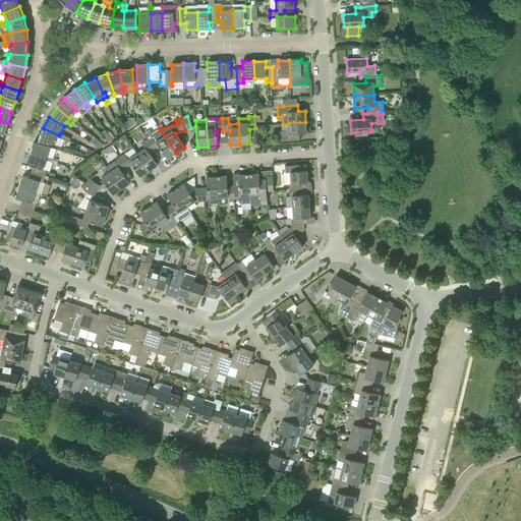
[(281,141),(287,141),(300,140),(299,134),(306,133),(305,122),(289,123),(289,131),(281,131),(281,141)]
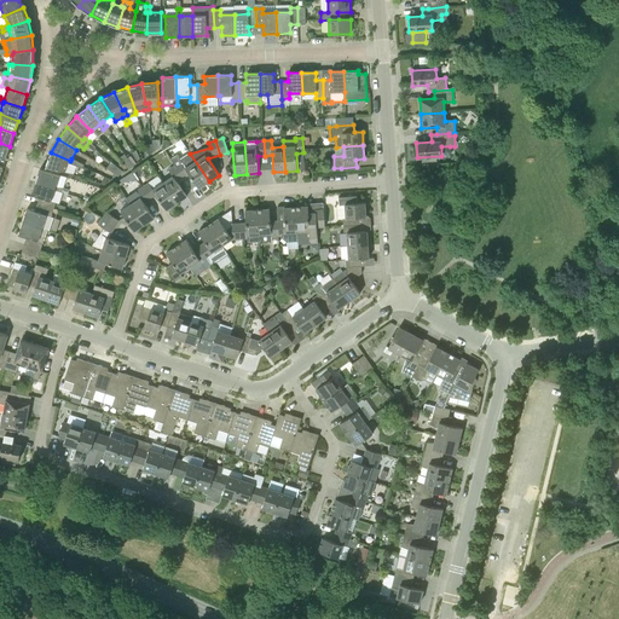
[(73,174),(76,166),(75,166),(77,161),(71,158),(70,161),(51,152),(46,166),(65,173),(73,174)]
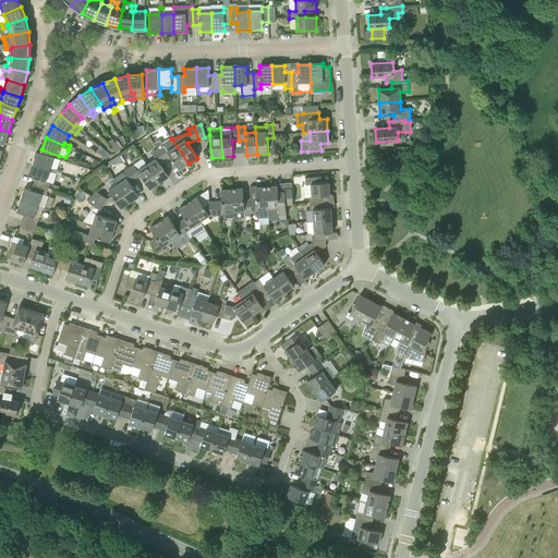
[(117,152),(121,149),(113,138),(109,142),(117,152)]
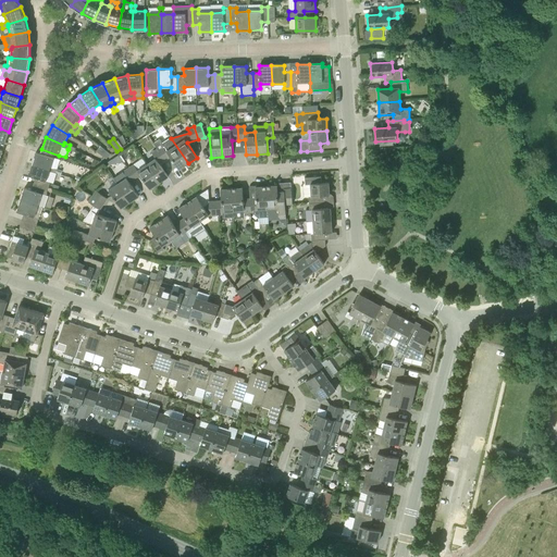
[(178,170),(188,163),(171,138),(162,145),(160,140),(155,144),(158,149),(165,160),(170,157),(178,170)]
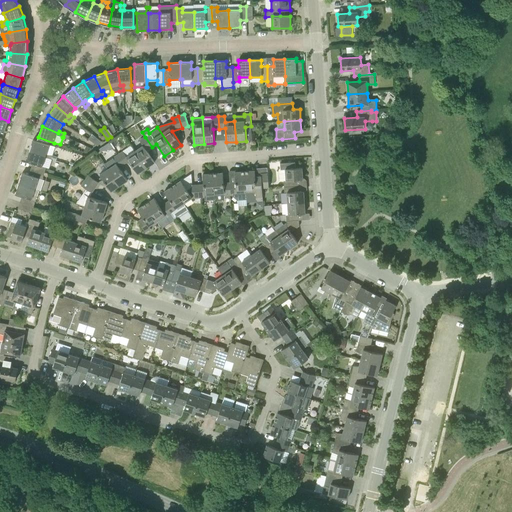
[(89,139),(98,145),(102,142),(92,134),(89,139)]
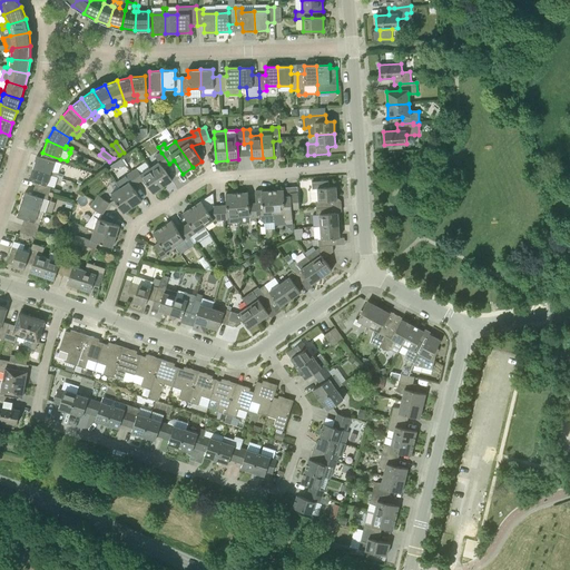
[(150,168),(163,187),(172,182),(164,168),(169,164),(161,153),(155,156),(159,163),(150,168)]
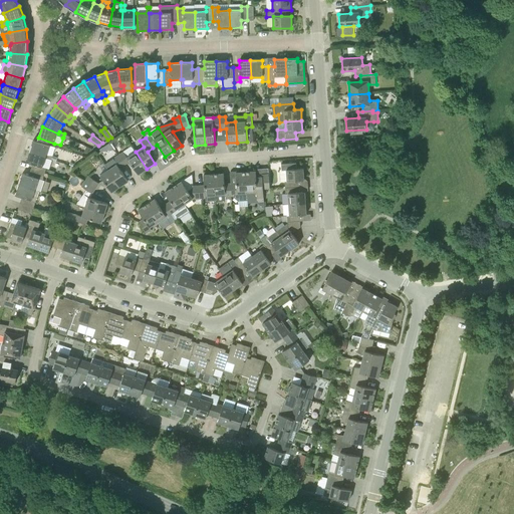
[(29,151),(52,158),(52,157),(46,155),(49,146),(33,140),(29,151)]
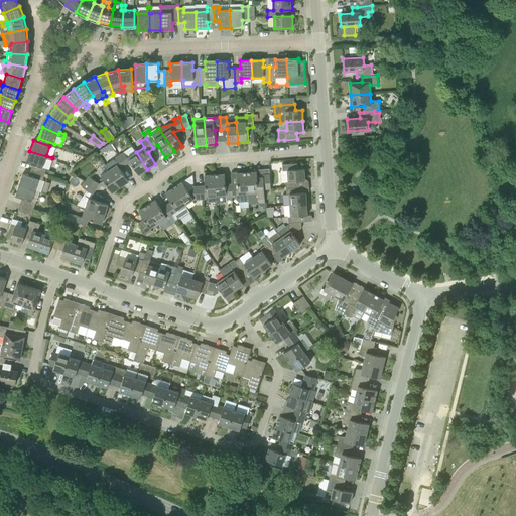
[(30,170),(44,175),(46,169),(42,167),(45,158),(51,160),(52,158),(29,151),(26,162),(32,164),(30,170)]
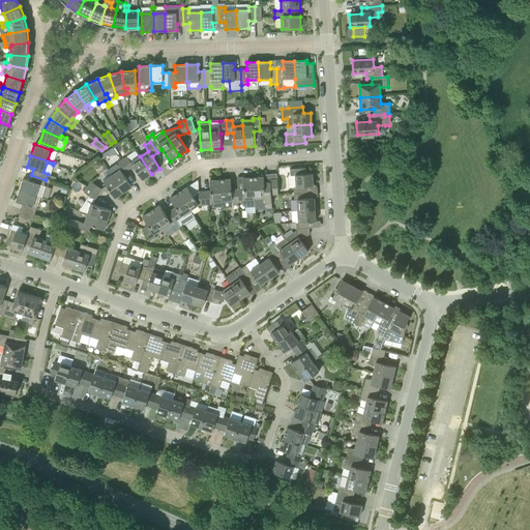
[(143,180),(151,174),(140,156),(131,163),(127,156),(122,160),(129,171),(135,168),(143,180)]
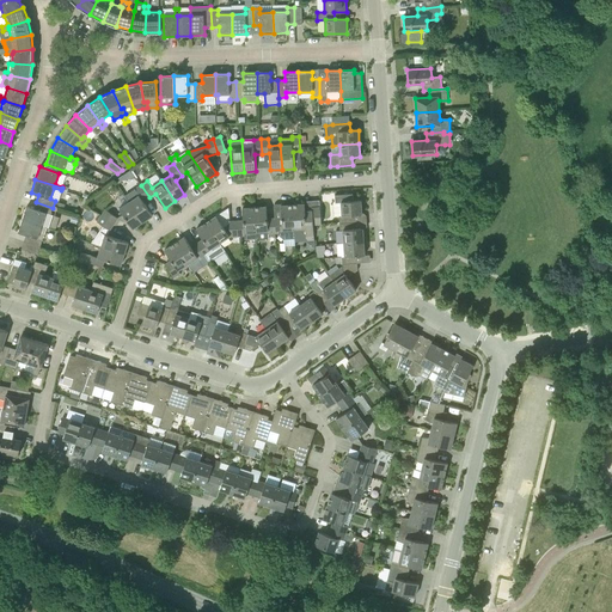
[(129,202),(142,222),(153,215),(144,201),(150,197),(141,185),(135,189),(139,195),(129,202)]
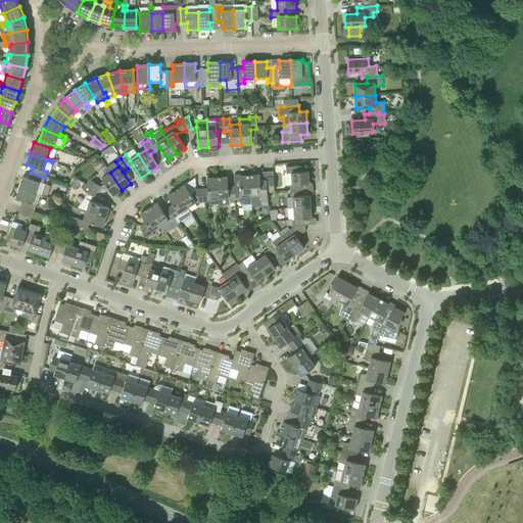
[(290,191),(302,190),(302,184),(310,183),(308,172),(301,172),(301,165),(286,167),(286,173),(291,173),(292,184),(289,184),(290,191)]
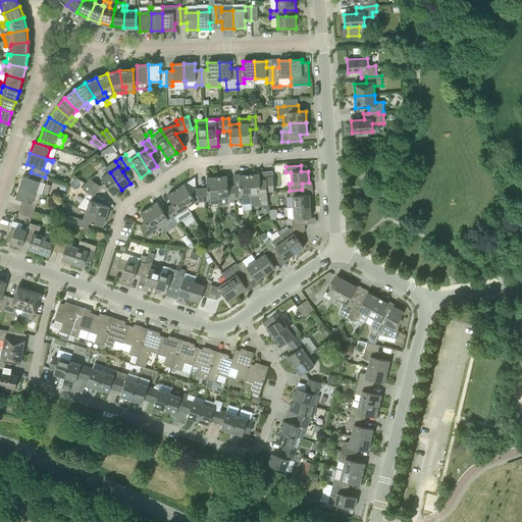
[(19,187),(40,194),(42,194),(46,184),(44,183),(45,177),(31,172),(30,178),(22,176),(19,187)]
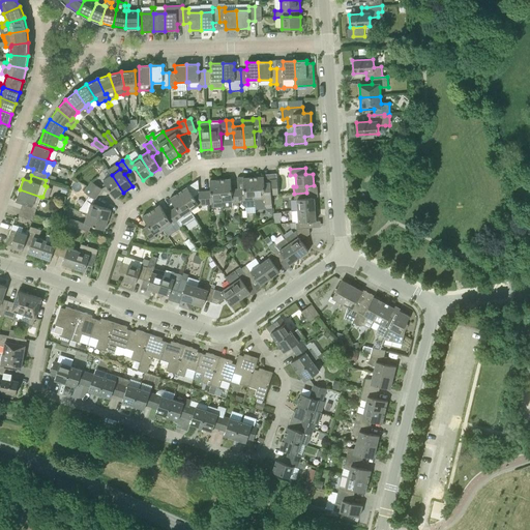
[(115,198),(123,193),(112,175),(104,180),(115,198)]
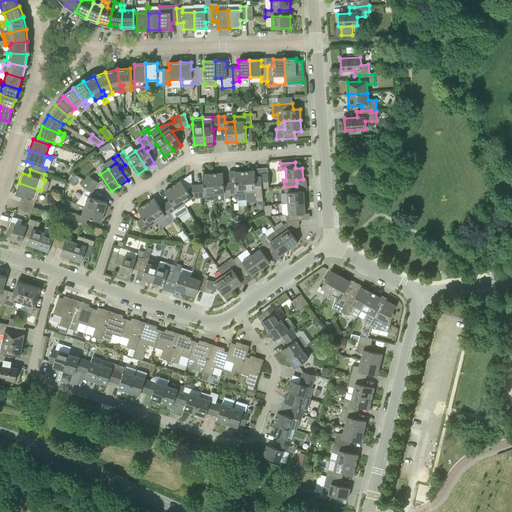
[(263,201),(262,193),(262,188),(262,180),(255,181),(255,170),(245,171),(246,199),(257,199),(257,201),(263,201)]
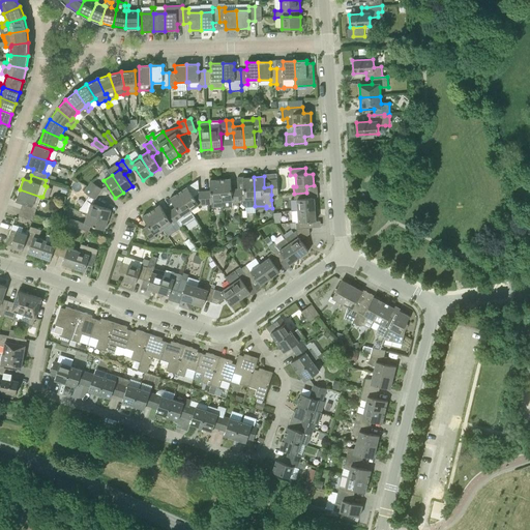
[(244,207),(255,206),(254,177),(243,178),(243,188),(237,189),(238,202),(241,202),(241,204),(244,207)]
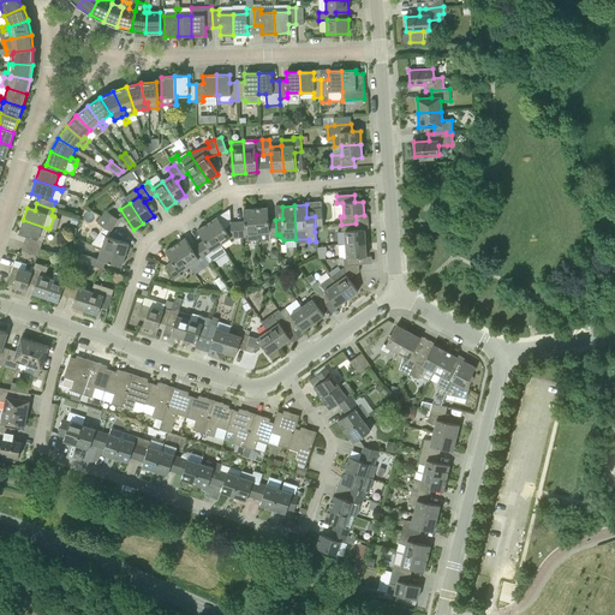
[(258,240),(257,233),(256,208),(244,209),(245,221),(238,222),(238,237),(246,237),(246,242),(258,240)]
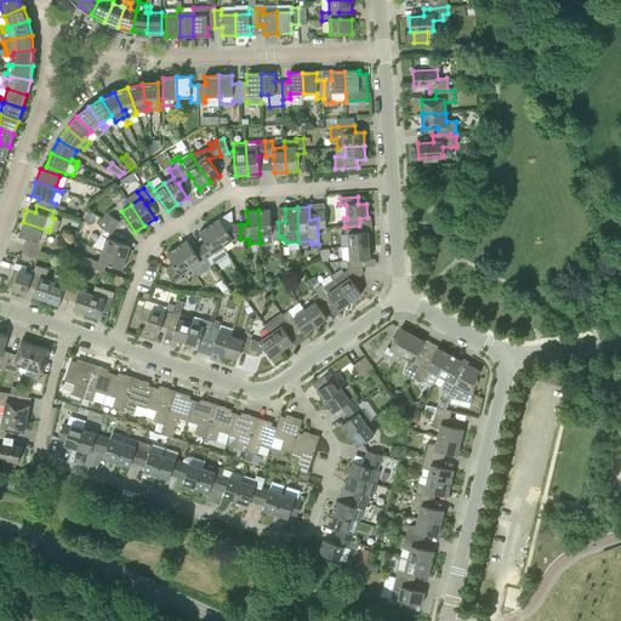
[(272,238),(279,237),(278,222),(271,222),(271,210),(258,210),(260,235),(272,234),(272,238)]
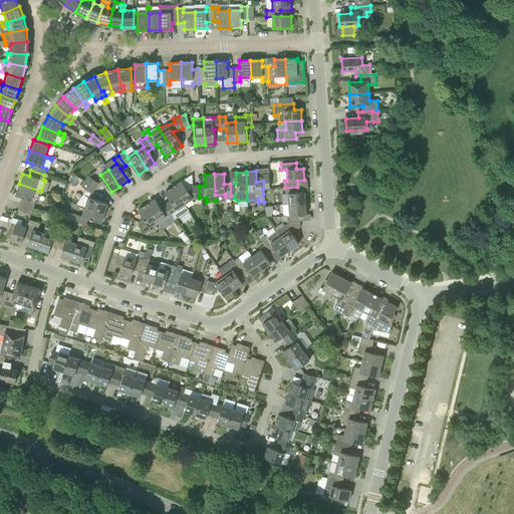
[(263,181),(263,189),(270,189),(270,181),(269,174),(262,174),(263,181)]
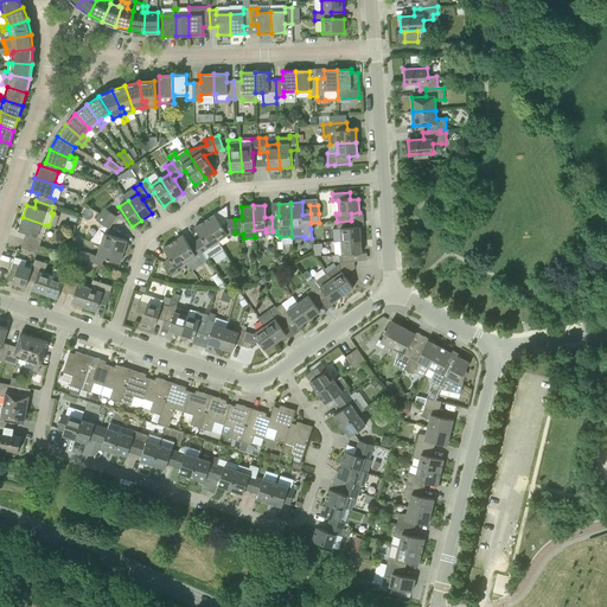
[(101,213),(113,222),(117,216),(104,208),(101,213)]
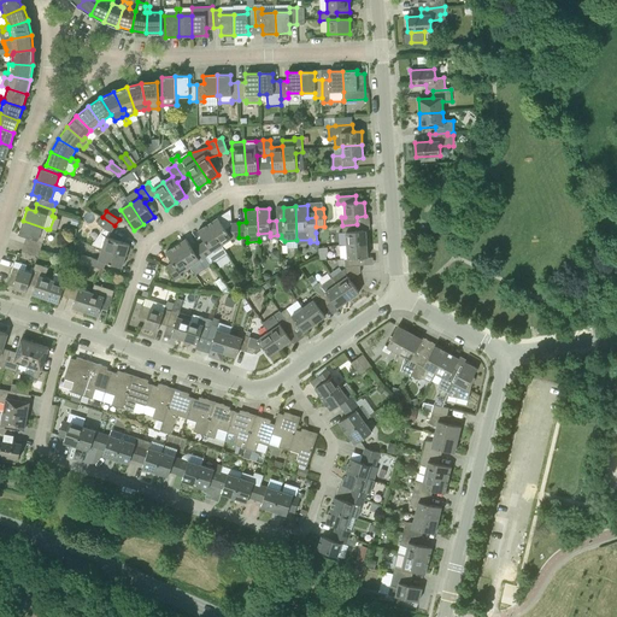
[(231,239),(239,238),(239,223),(231,223),(231,221),(230,221),(230,216),(224,216),(223,215),(218,218),(218,217),(207,224),(222,245),(231,238),(231,239)]
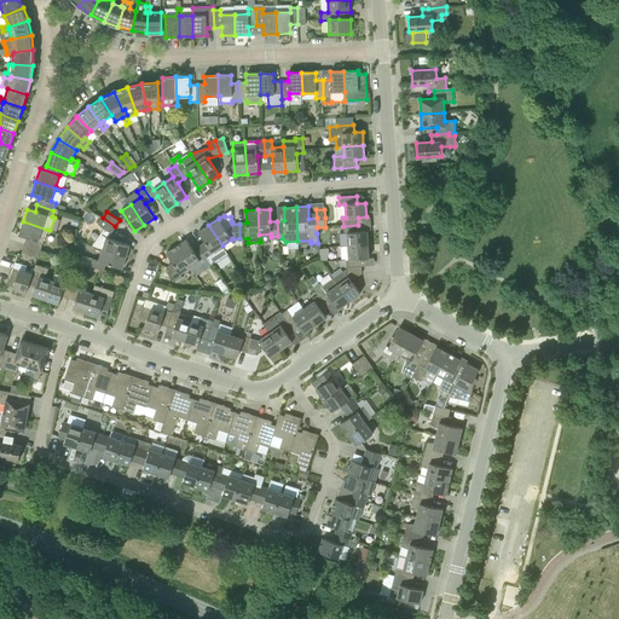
[(129,246),(109,238),(111,233),(115,226),(103,218),(98,225),(105,229),(93,246),(103,249),(126,256),(129,246)]
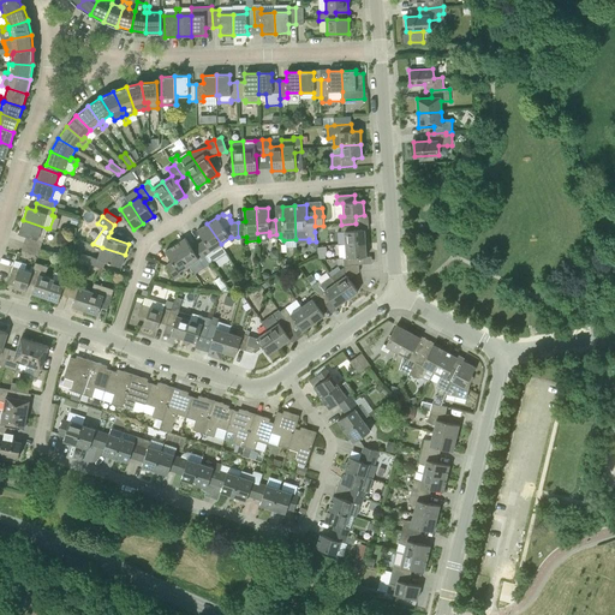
[(41,249),(43,242),(47,228),(23,220),(18,233),(27,236),(24,243),(41,249)]
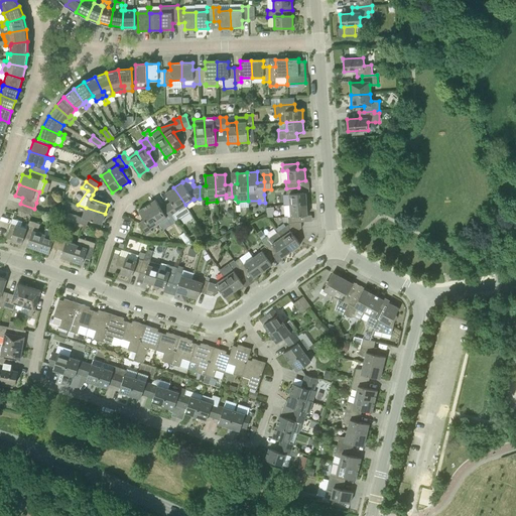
[(190,213),(185,205),(173,187),(165,192),(171,202),(166,205),(173,216),(177,222),(190,213)]
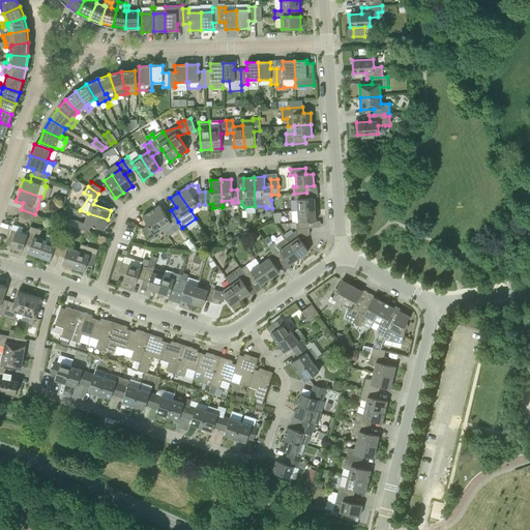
[(291,211),(315,209),(314,198),(307,199),(306,193),(294,194),(294,200),(291,200),(291,211)]
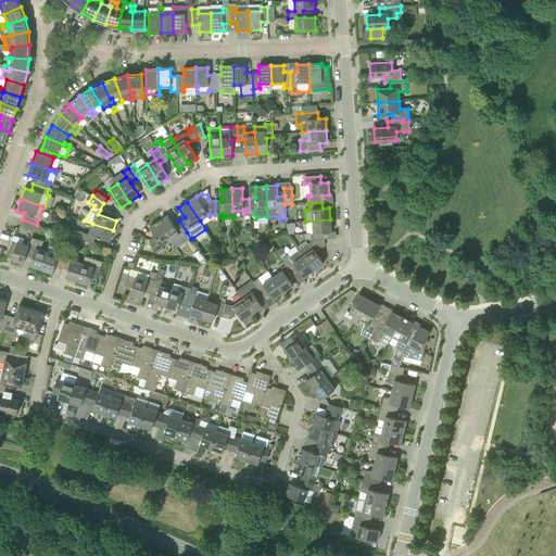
[(181,236),(187,232),(179,220),(174,225),(167,215),(159,222),(171,240),(179,234),(181,236)]
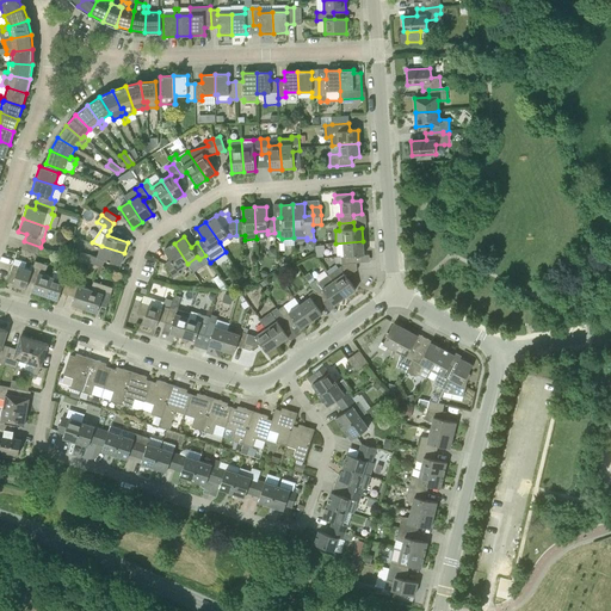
[(41,247),(24,241),(22,248),(38,254),(41,247)]
